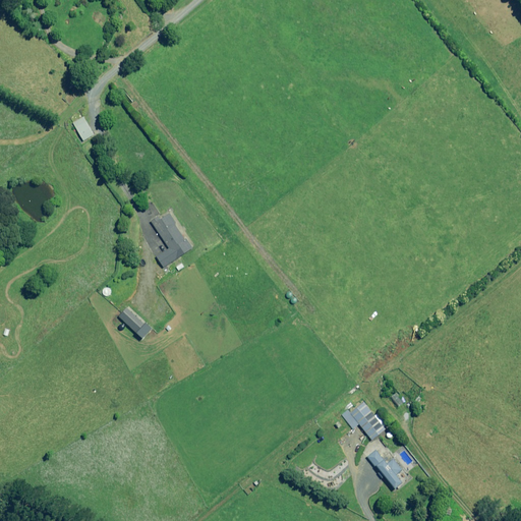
[(83,117),(73,123),(83,140),(94,134),(83,117)]
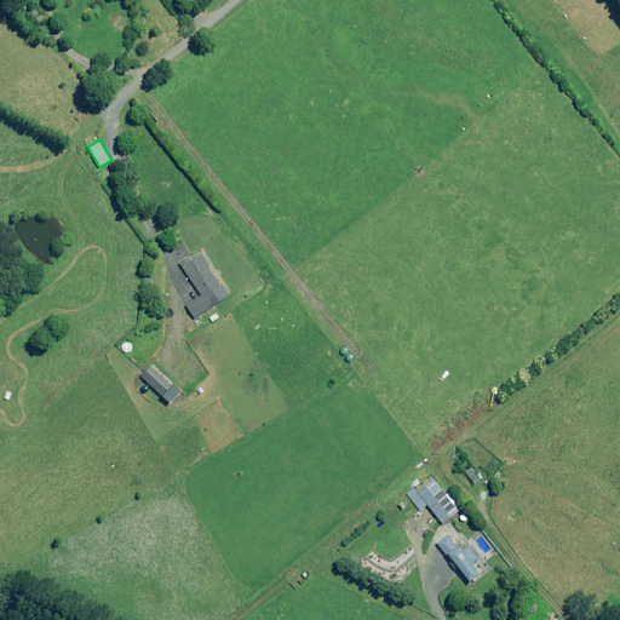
[(190,262),(189,258),(181,263),(201,297),(187,305),(195,319),(229,297),(201,254),(190,262)]
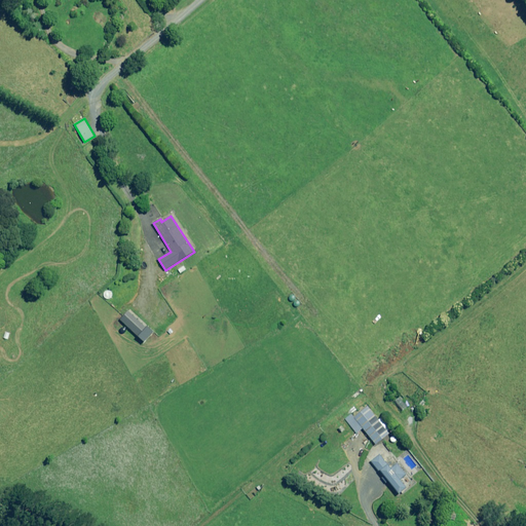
[(146,328),(128,311),(120,320),(145,342),(154,332),(147,326),(146,328)]
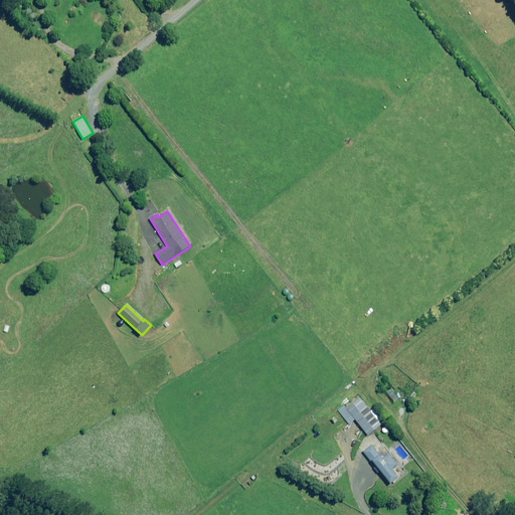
[(360,397),(346,408),(343,405),(338,409),(349,423),(355,419),(368,435),(381,424),(379,421),(381,419),(373,409),(371,411),(360,397)]
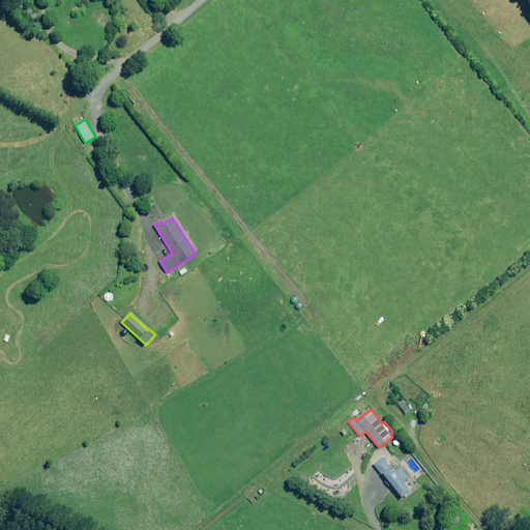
[(403,497),(410,491),(403,482),(409,478),(399,467),(394,471),(383,458),(374,466),(390,486),(391,484),(403,497)]
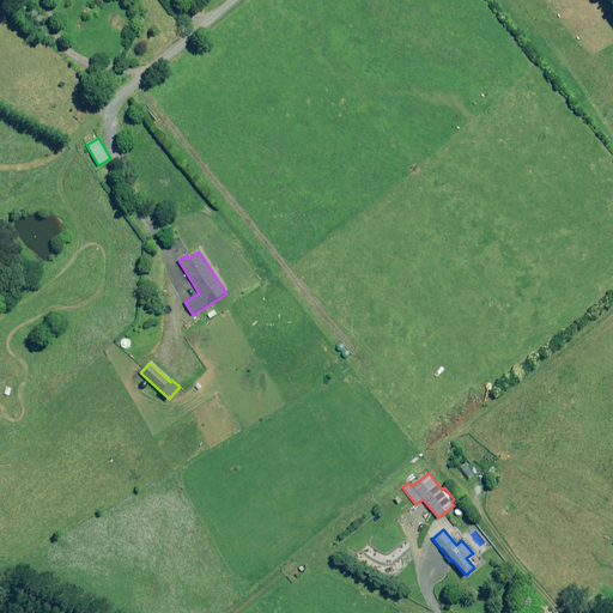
All buildings are outlined.
